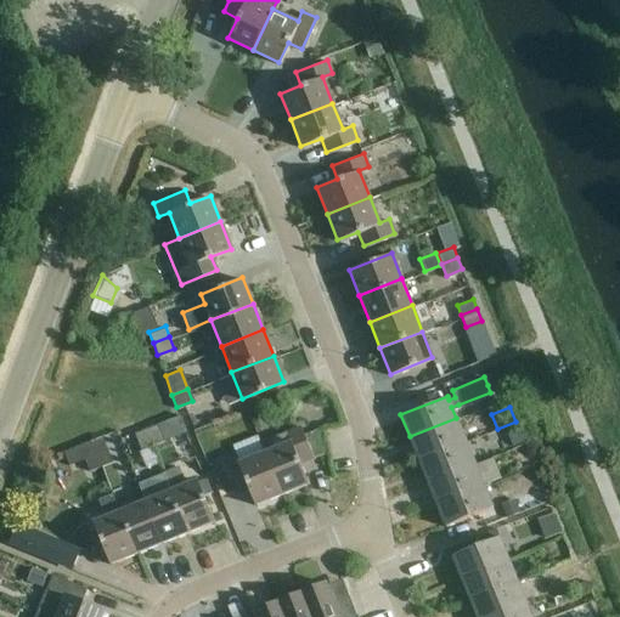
[(418,459),(465,440),(456,418),(410,436),(418,459)]
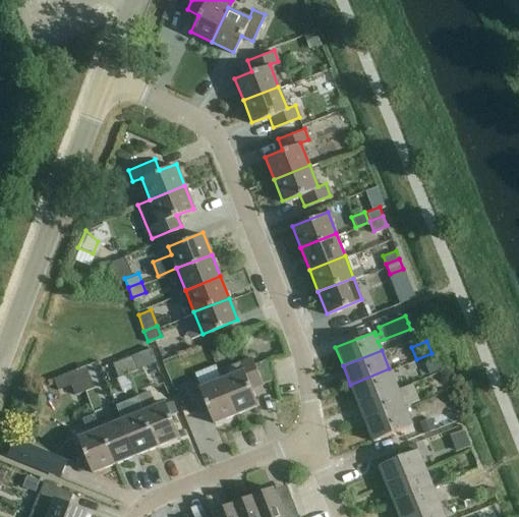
[(131,354),(122,358),(127,371),(136,367),(131,354)]
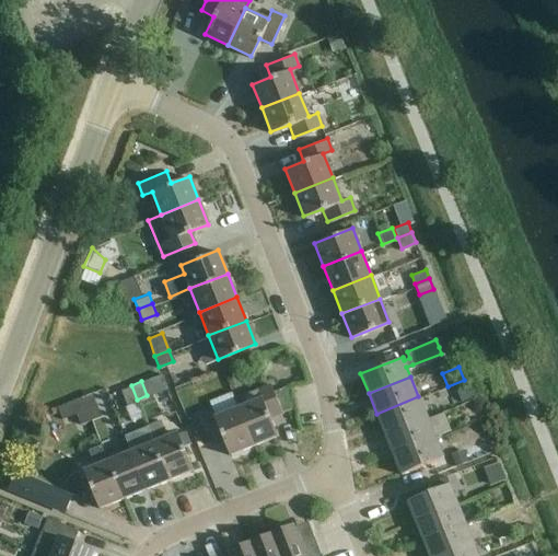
[(260,396),(236,406),(253,444),(276,435),(268,416),(281,410),(272,390),(269,382),(256,387),(260,396)]
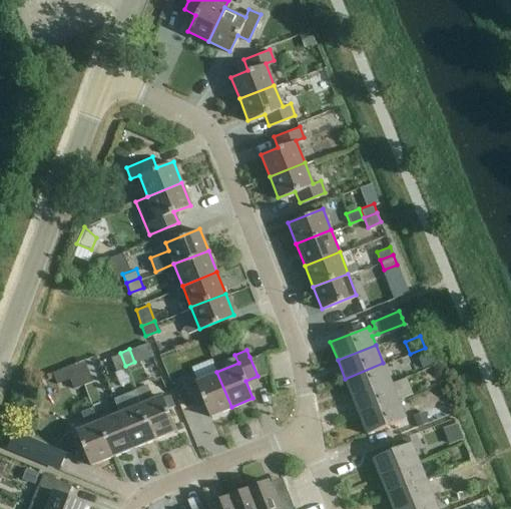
[(418,368),(432,363),(428,351),(414,357),(418,368)]
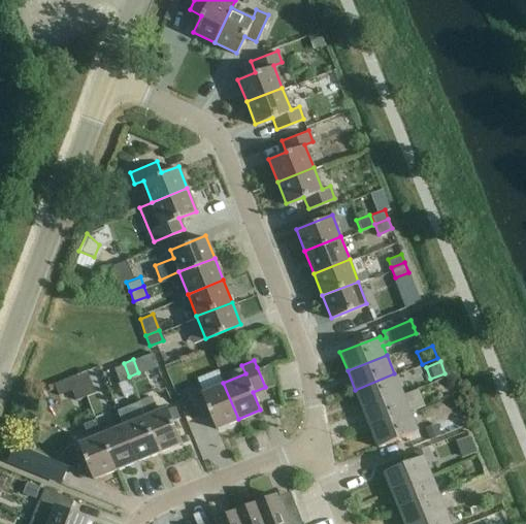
[(257,367),(265,387),(273,384),(269,362),(257,367)]
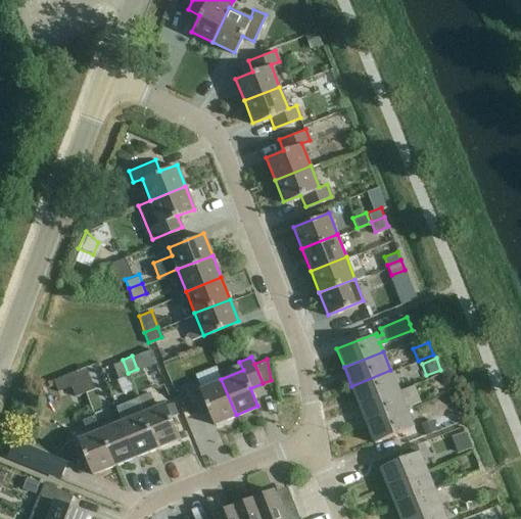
[(128,373),(123,360),(112,363),(119,376),(128,373)]
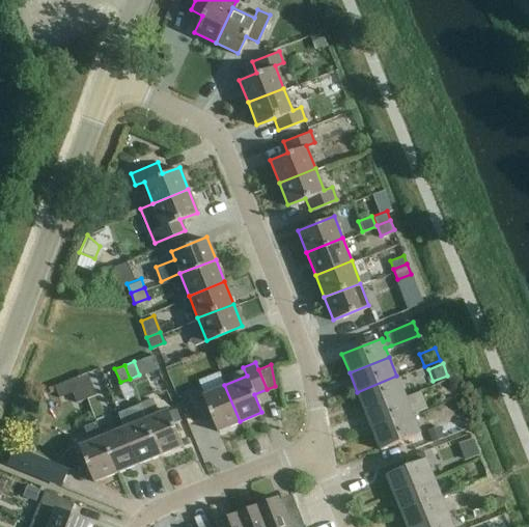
[(87,371),(77,376),(80,383),(86,396),(95,393),(87,371)]
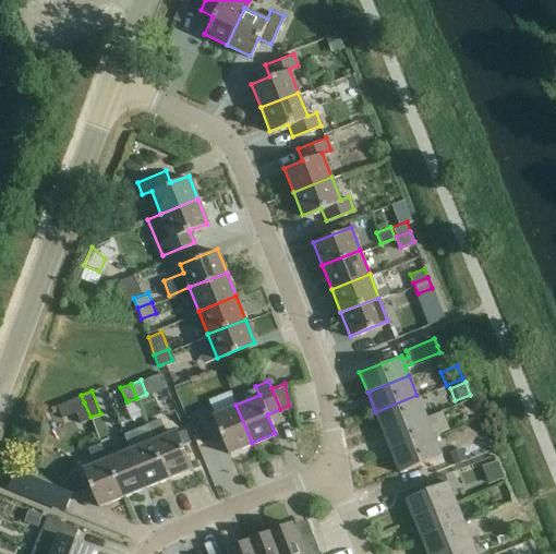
[(81,395),(57,405),(61,417),(76,410),(80,421),(91,417),(84,402),(81,395)]
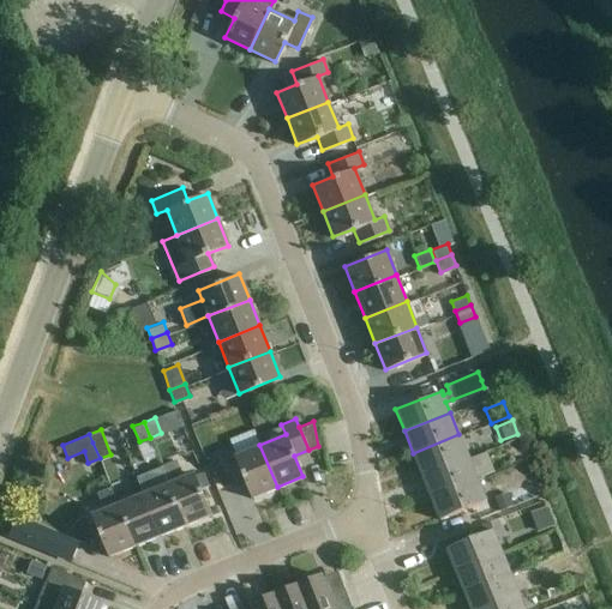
[(459,434),(413,453),(421,475),(467,456),(459,434)]
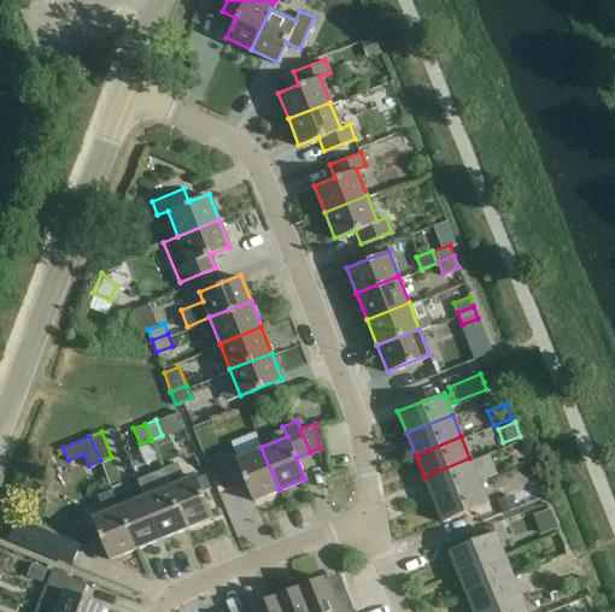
[(279,489),(261,447),(235,458),(232,447),(217,453),(230,484),(244,480),(252,499),(279,489)]
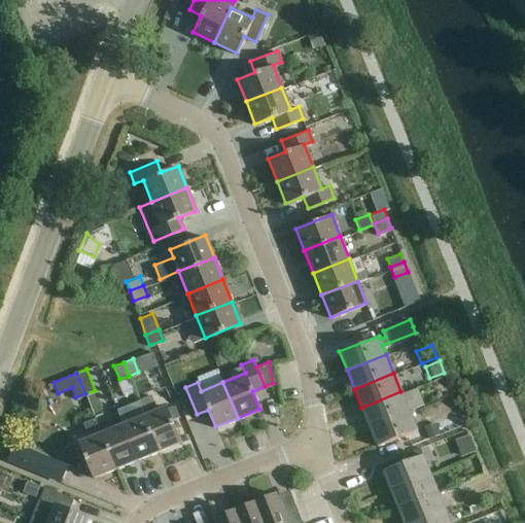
[(369,426),(409,411),(400,391),(361,408),(369,426)]
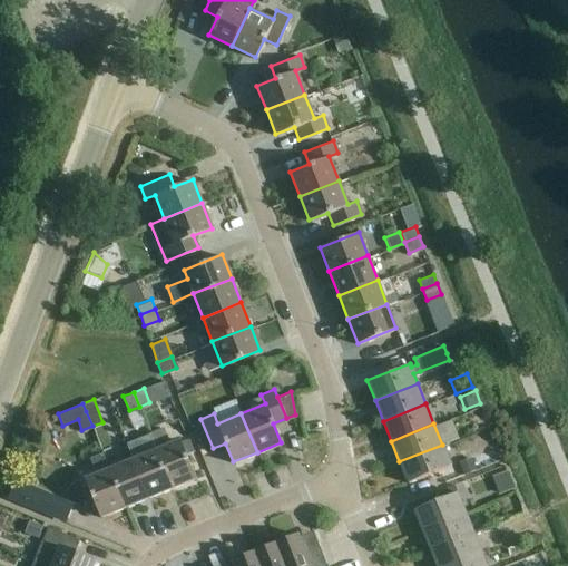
[(149,431),(156,448),(172,487),(195,477),(179,438),(169,442),(163,426),(149,431)]
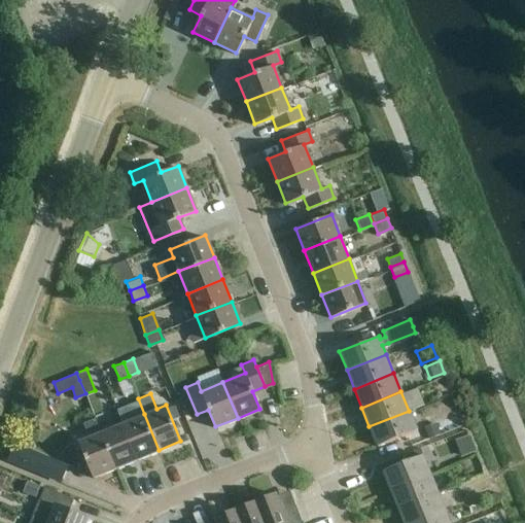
[(409,411),(369,426),(377,445),(416,429),(409,411)]
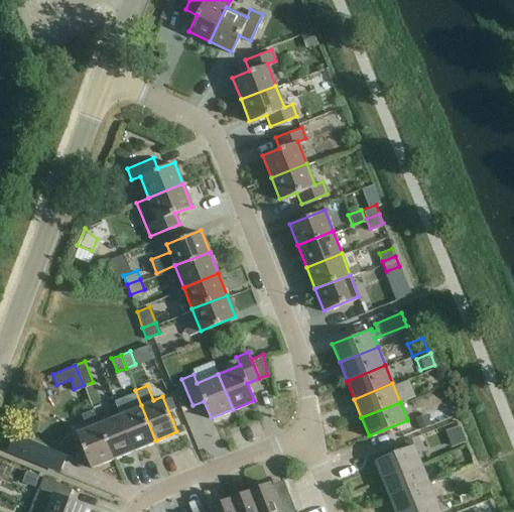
[(133,449),(155,440),(141,405),(119,414),(133,449)]
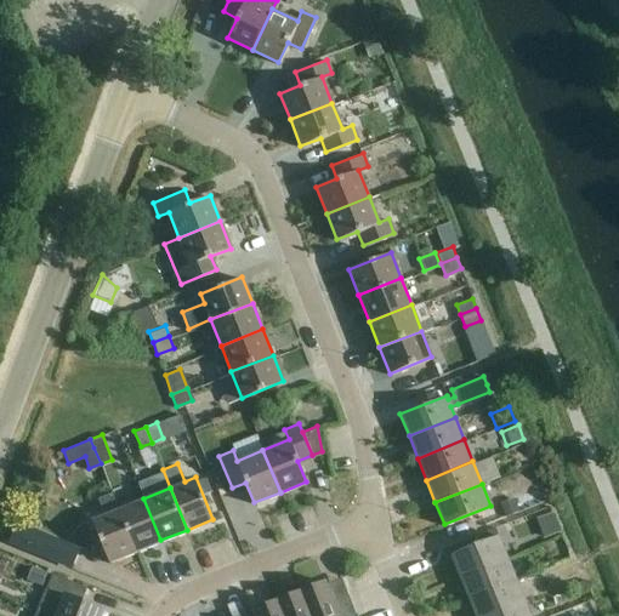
[(512,496),(499,501),(504,514),(517,509),(512,496)]
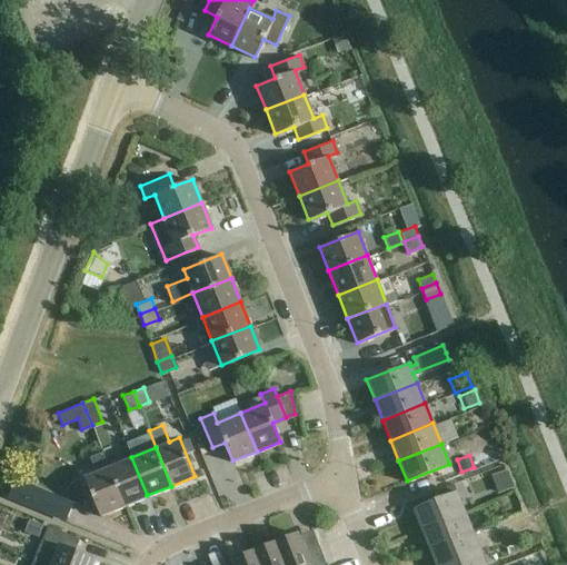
[(108,467),(123,505),(147,495),(131,457),(108,467)]
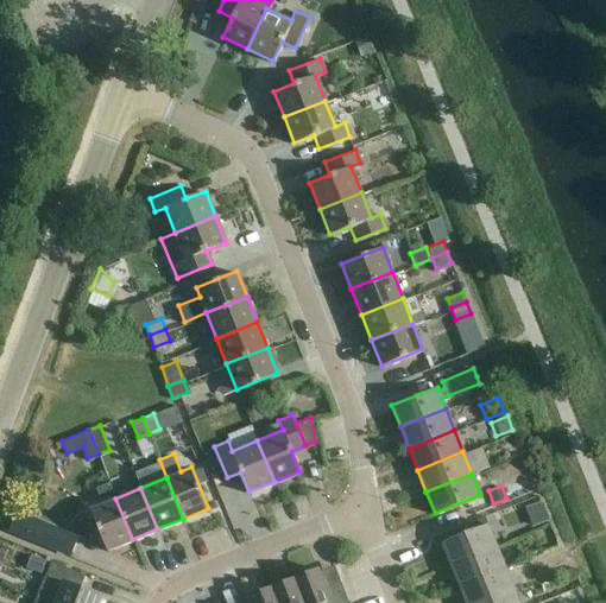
[(107,550),(132,539),(115,499),(90,508),(107,550)]
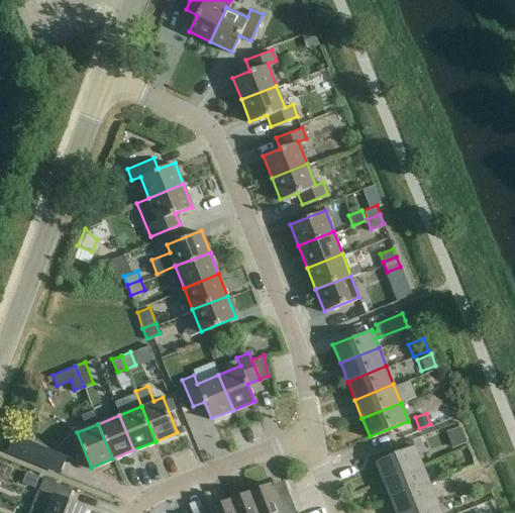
[(6,447),(57,469),(64,451),(13,430),(6,447)]
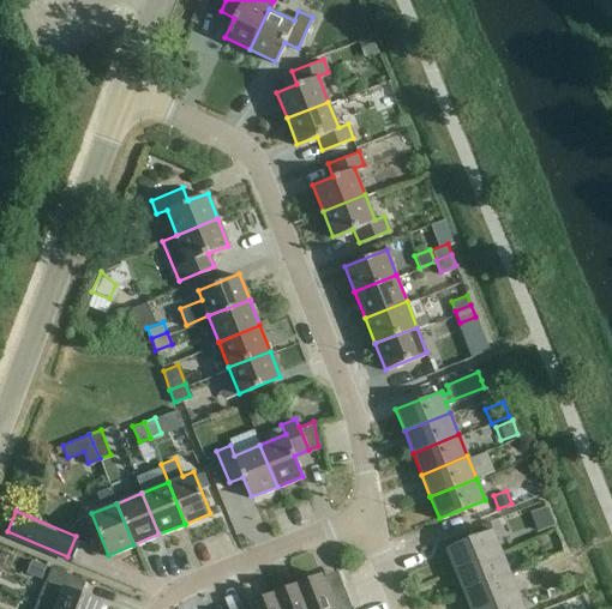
[(454,568),(501,549),(492,528),(445,546),(454,568)]
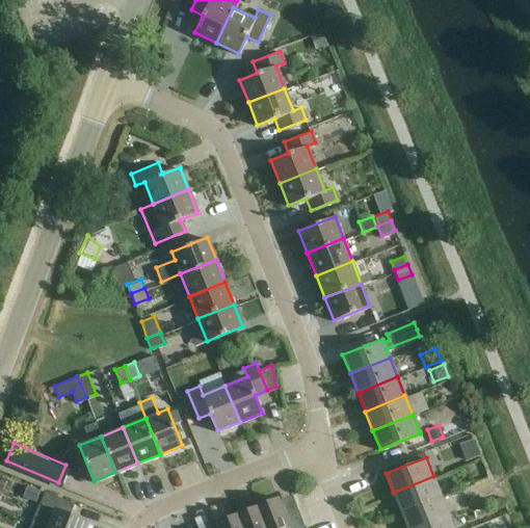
[(401,511),(441,495),(433,476),(393,493),(401,511)]
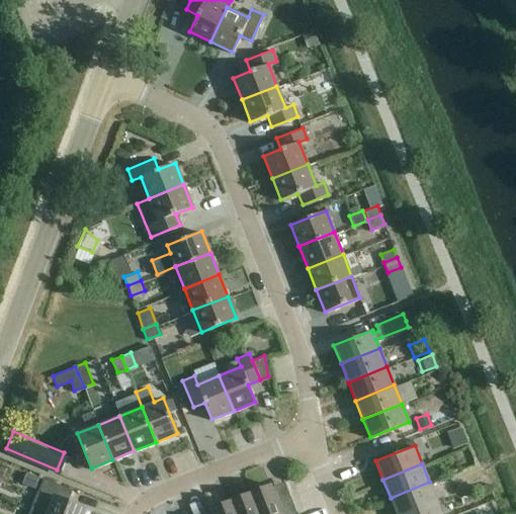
[(34,487),(39,476),(26,470),(22,482),(34,487)]
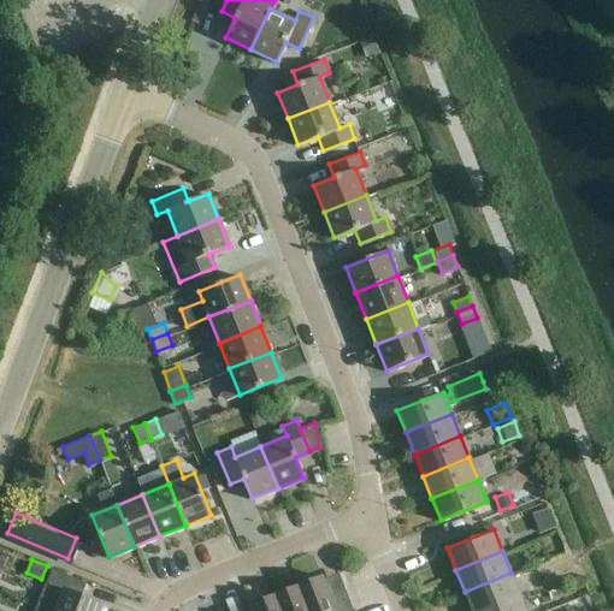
[(53,610),(99,610),(102,604),(75,592),(80,579),(51,567),(36,604),(54,610),(53,610)]
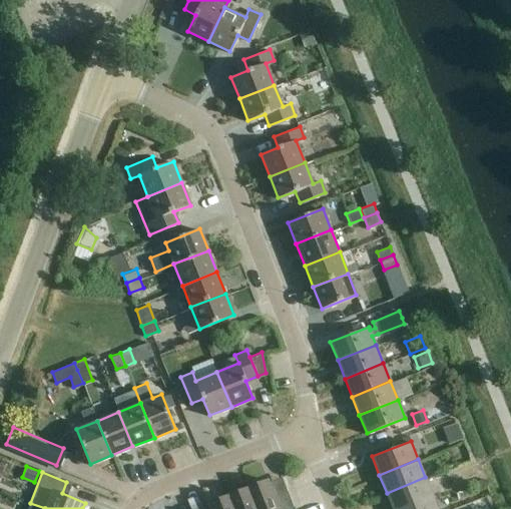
[(482,476),(470,481),(474,490),(486,485),(482,476)]
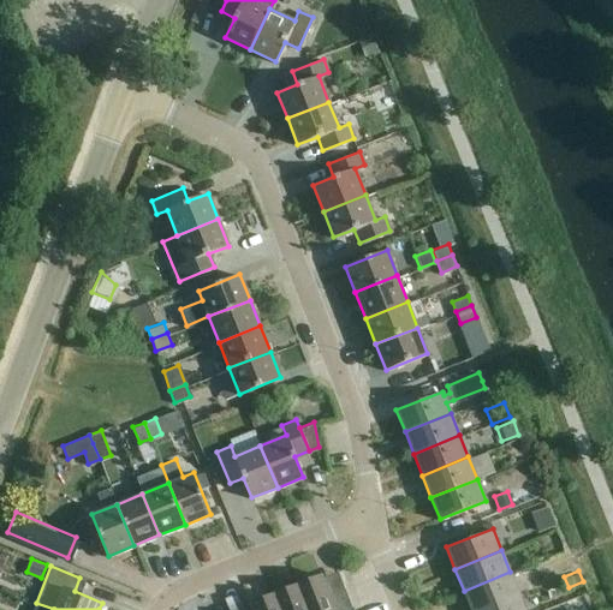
[(510,572),(464,591),(471,609),(477,609),(518,594),(510,572)]
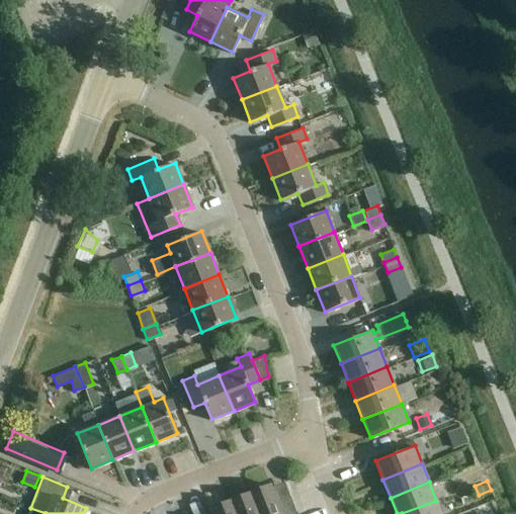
[(269,484),(250,492),(258,513),(294,513),(294,512),(290,504),(279,508),(269,484)]
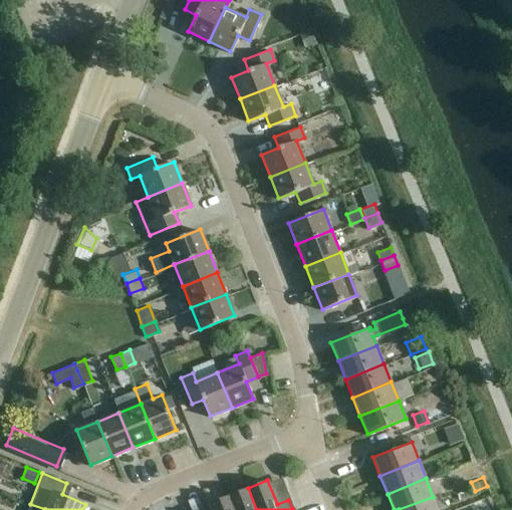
[(256,509),(248,488),(229,495),(234,509),(256,509)]
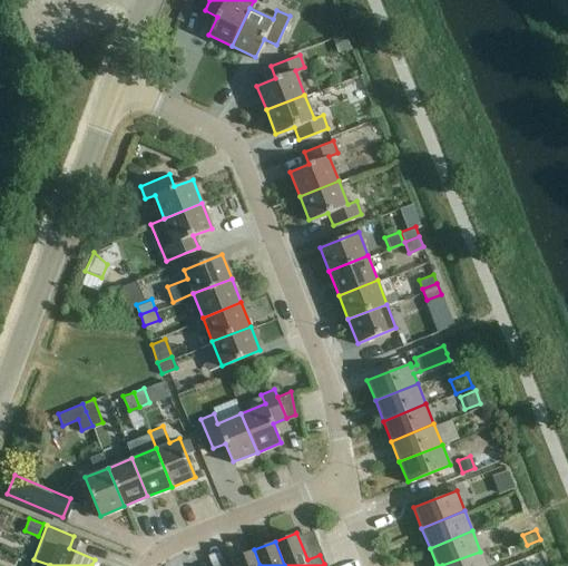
[(260,565),(254,549),(232,558),(234,565),(260,565)]
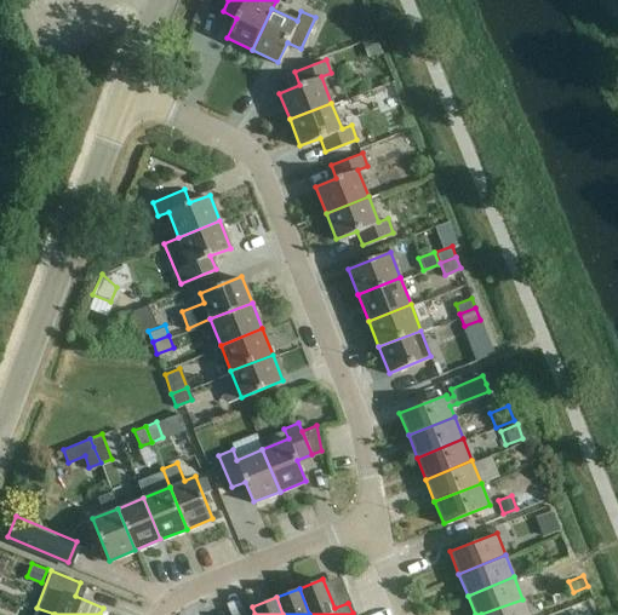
[(528,614),(522,599),(481,614),(528,614)]
